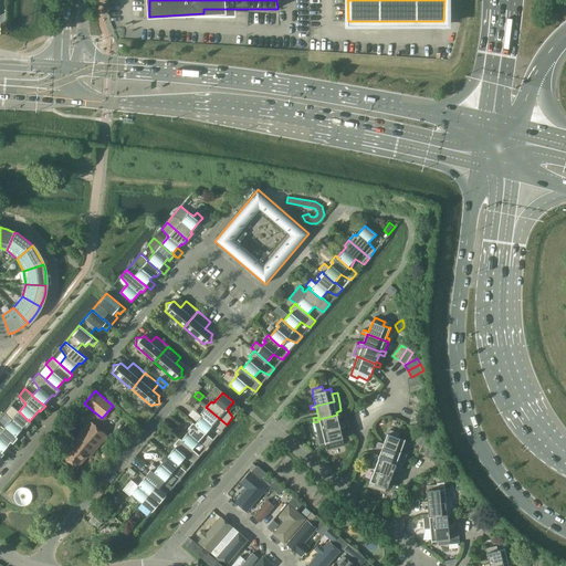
[(411,395),(408,400),(421,406),(423,399),(411,395)]
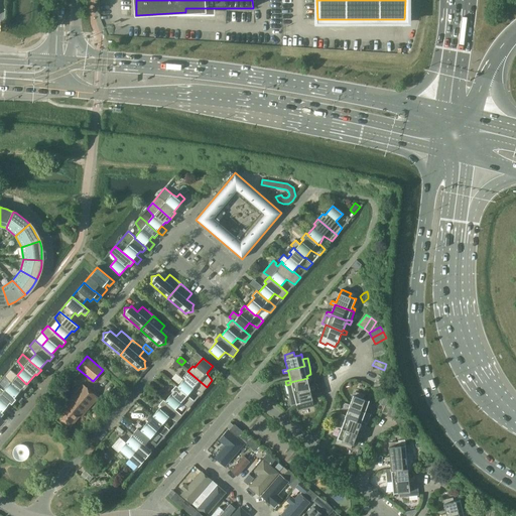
[(175,361),(172,365),(176,369),(180,365),(175,361)]
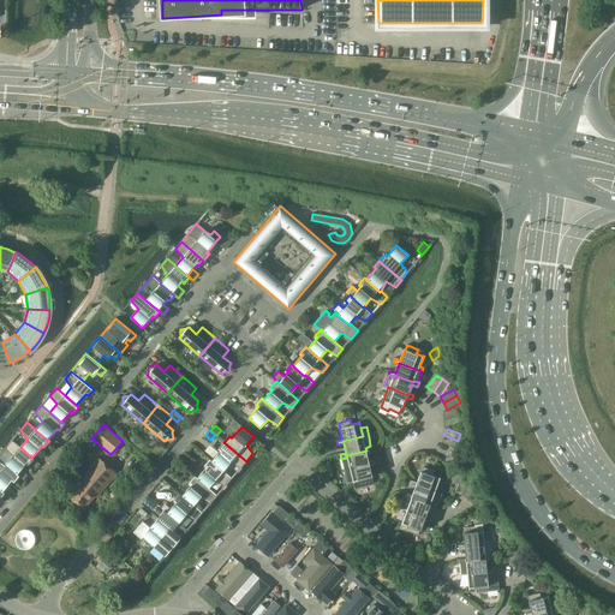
[(139,451),(144,445),(145,443),(133,434),(129,441),(139,451)]
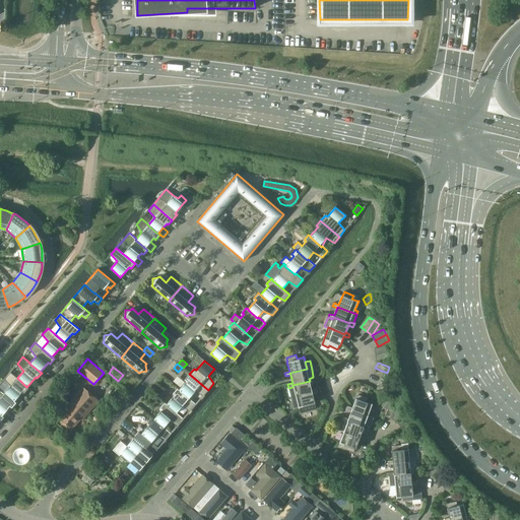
[(385,379),(387,373),(375,368),(373,374),(385,379)]
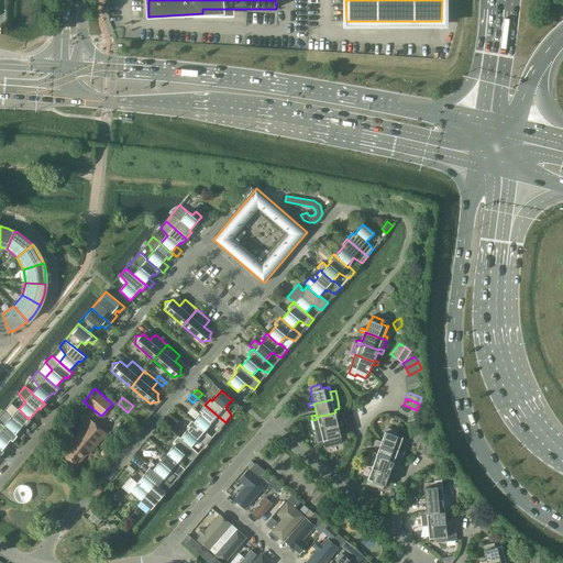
[(19,409),(11,403),(6,409),(11,417),(6,424),(4,424),(15,434),(15,433),(18,435),(22,438),(24,434),(19,430),(24,423),(26,426),(32,420),(30,418),(29,419),(19,409)]
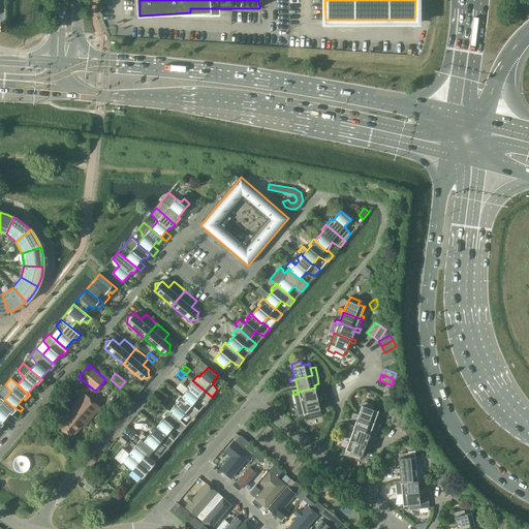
[(198,398),(207,403),(212,397),(192,380),(188,385),(190,386),(182,396),(182,397),(191,406),(192,405),(198,398)]
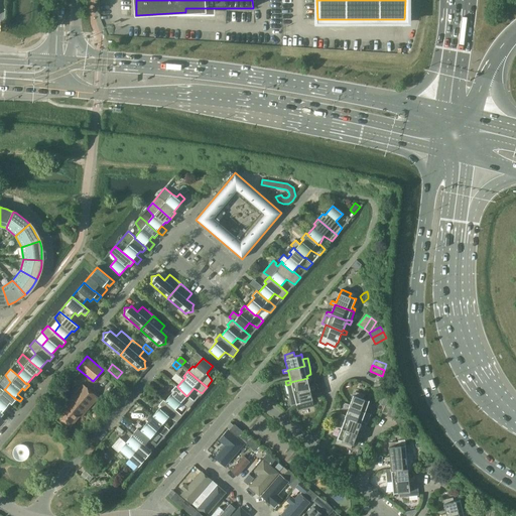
[(309,388),(309,387),(307,379),(311,378),(310,374),(306,376),(307,378),(290,382),(290,384),(286,385),(288,393),(309,388)]
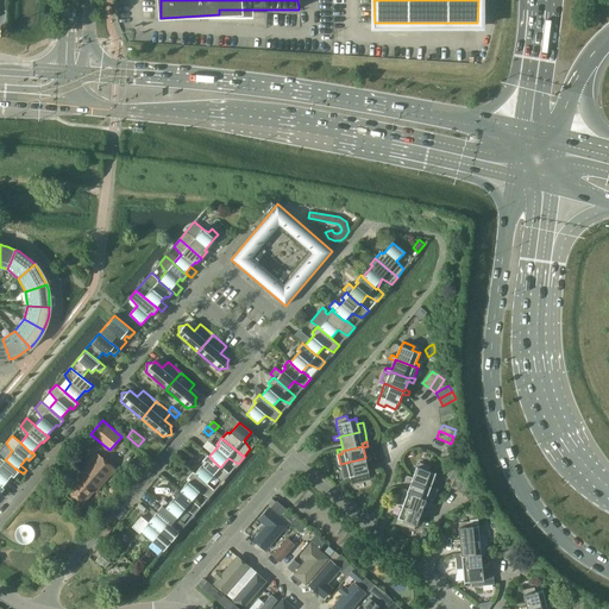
[(446,443),(443,450),(457,457),(460,450),(450,445),(446,443)]
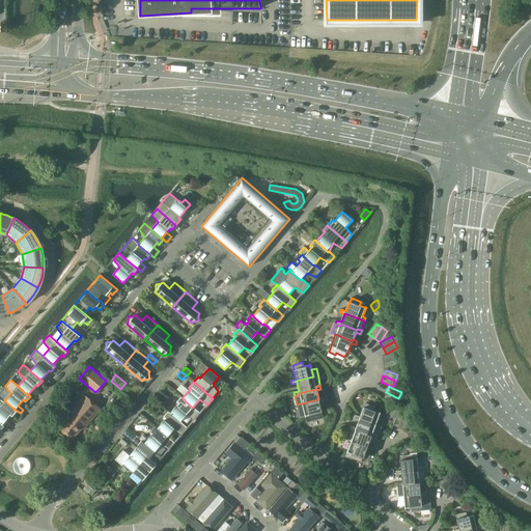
[(395,404),(398,398),(386,392),(383,398),(395,404)]
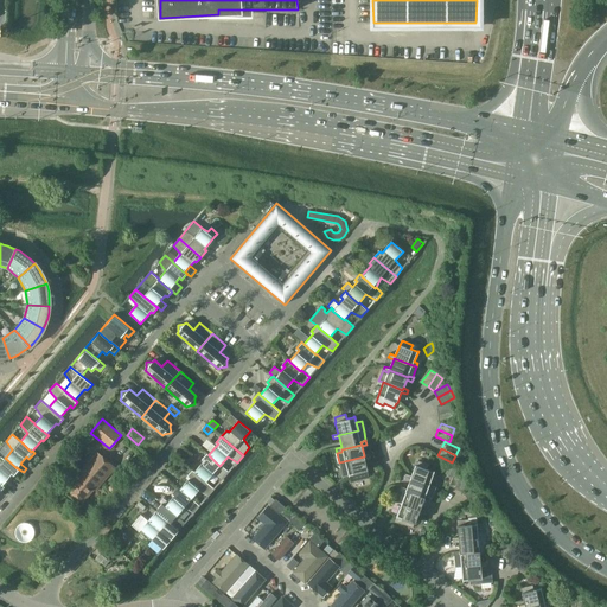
[(0,483),(2,485),(12,474),(14,475),(19,470),(17,467),(17,468),(5,458),(6,458),(0,453),(0,483)]
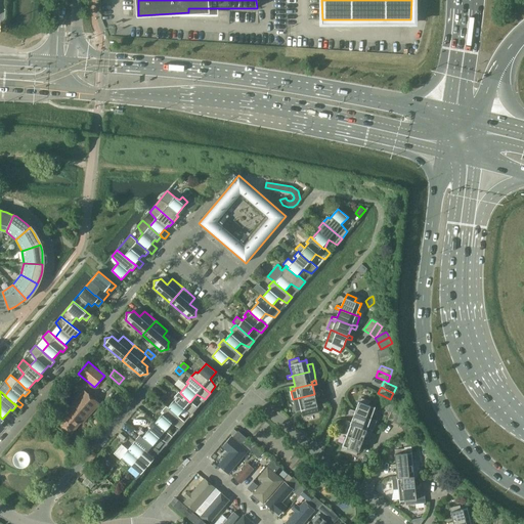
[(99,404),(83,391),(67,410),(69,411),(59,422),(72,433),(81,422),(83,424),(99,404)]
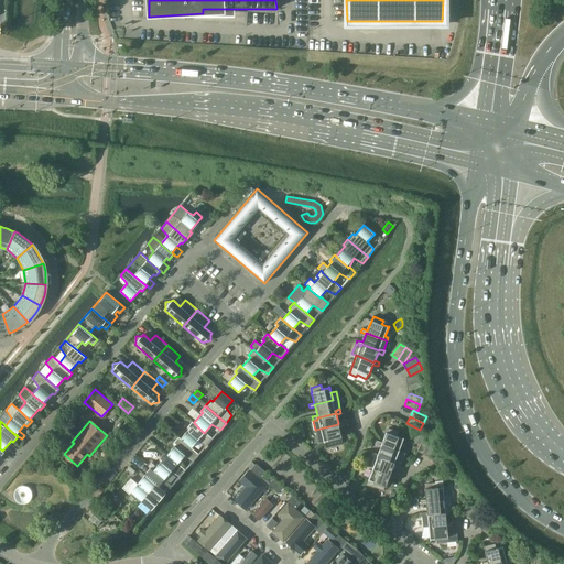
[(194,423),(194,422),(192,421),(187,426),(190,429),(181,438),(180,440),(191,448),(192,447),(197,440),(207,445),(213,438),(205,432),(204,433),(194,423)]
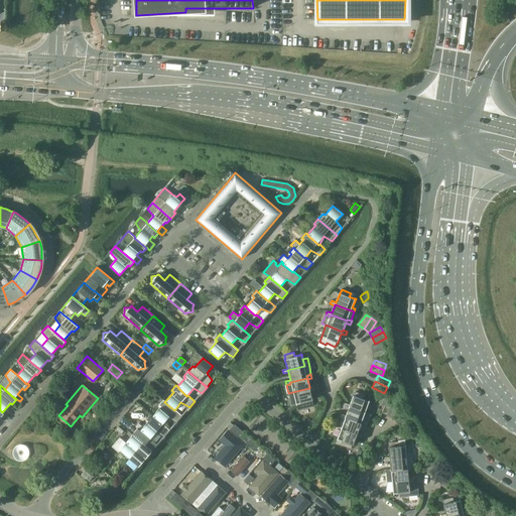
[(288,393),(291,406),(296,405),(297,410),(313,406),(311,400),(312,400),(310,390),(314,389),(313,385),(309,387),(309,388),(288,393)]
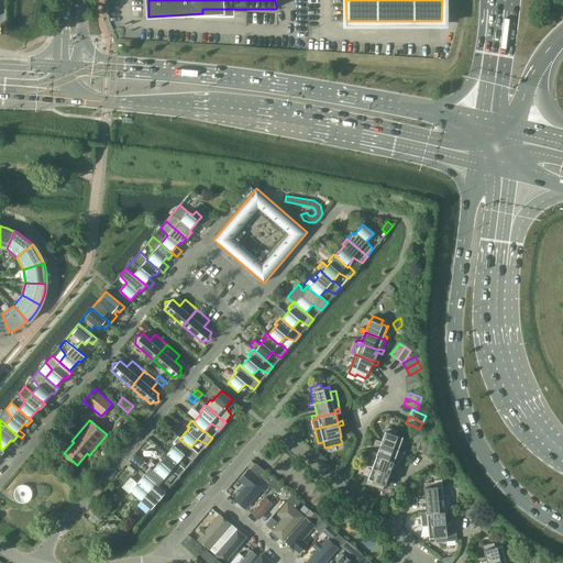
[(183,429),(176,423),(172,429),(178,434),(183,429)]
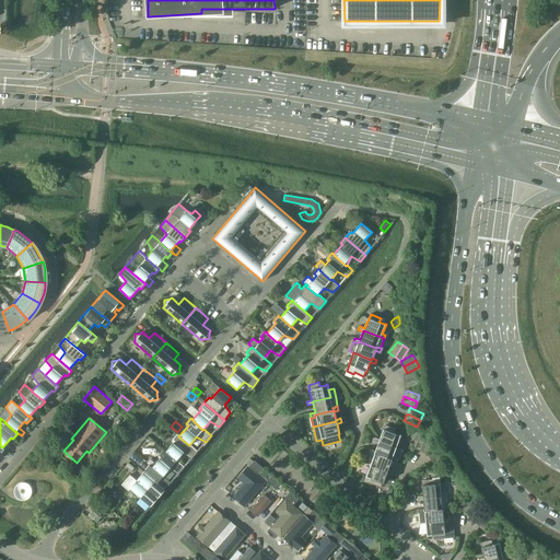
[(396,447),(400,434),(399,434),(394,433),(395,429),(385,426),(383,430),(383,429),(380,440),(374,438),(373,442),(377,443),(378,442),(396,447)]
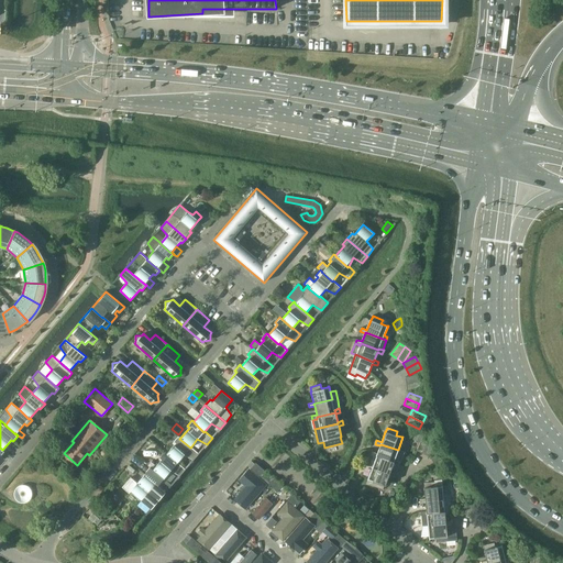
[(177,463),(177,462),(184,455),(192,460),(199,453),(191,446),(190,448),(179,439),(180,438),(178,435),(174,441),(176,443),(167,453),(166,454),(177,463)]
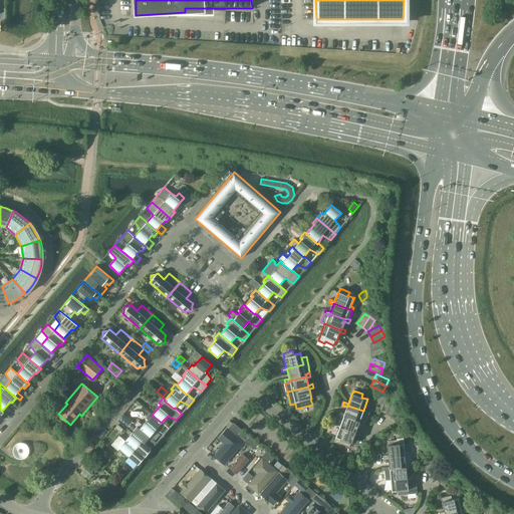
[(380,412),(387,414),(392,403),(387,401),(386,400),(380,412)]
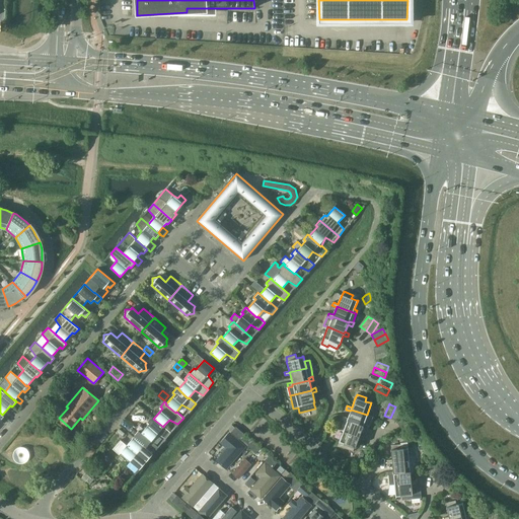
[(401,410),(395,406),(390,418),(395,422),(401,410)]
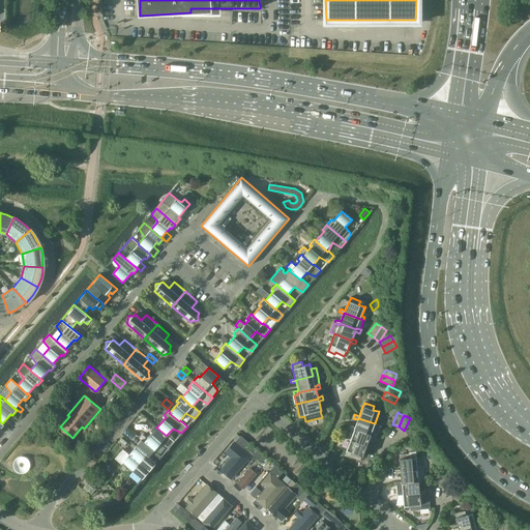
[(376,435),(378,435),(381,425),(375,423),(358,418),(357,419),(355,428),(350,425),(349,429),(349,430),(354,431),(354,429),(371,435),(372,433),(376,435)]
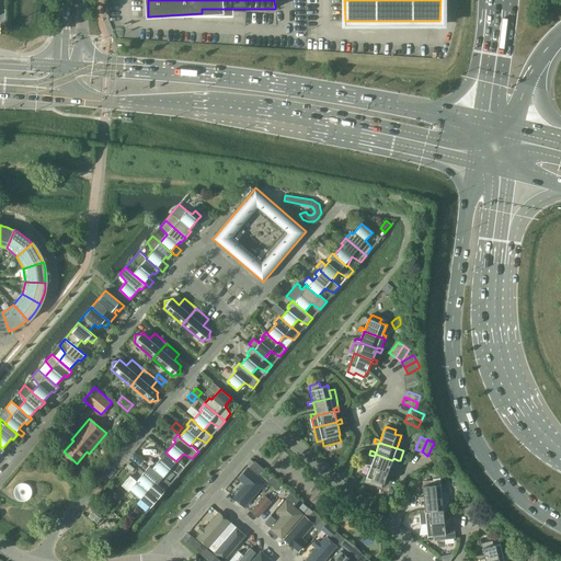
[(430,456),(433,461),(445,455),(441,448),(430,456)]
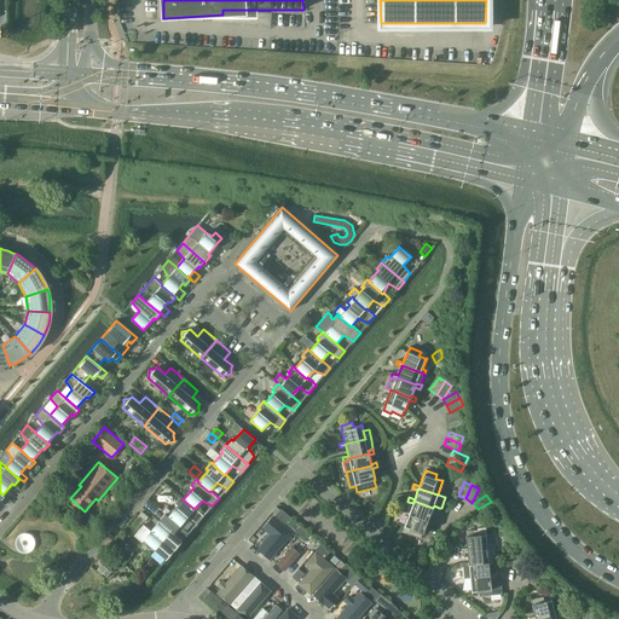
[(166,508),(162,512),(165,514),(168,516),(177,524),(180,526),(187,518),(197,524),(203,515),(195,508),(195,509),(183,499),(184,498),(181,497),(175,503),(178,504),(172,512),(166,508)]
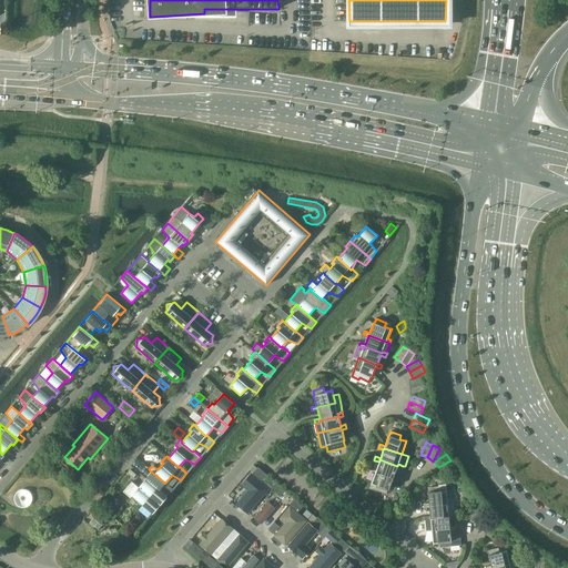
[(369,469),(375,472),(394,478),(394,476),(397,468),(402,469),(403,466),(398,464),(397,466),(379,459),(379,462),(374,460),(374,459),(373,459),(369,469)]
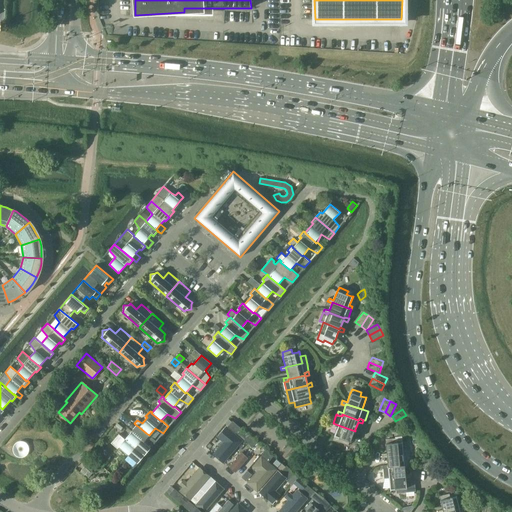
[(409,420),(406,415),(395,421),(398,427),(409,420)]
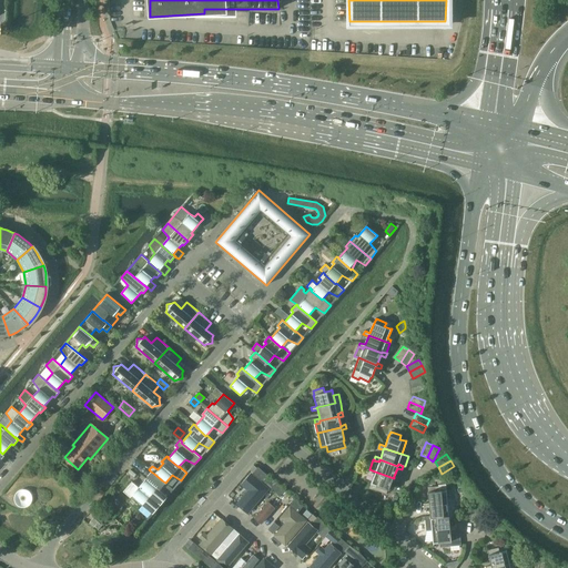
[(266,475),(257,467),(253,473),(262,480),(266,475)]
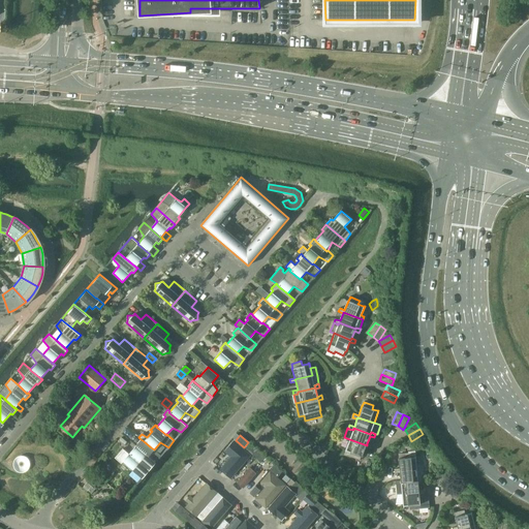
[(146,454),(132,470),(142,478),(161,456),(154,449),(151,447),(144,441),(141,439),(136,443),(147,452),(146,454)]
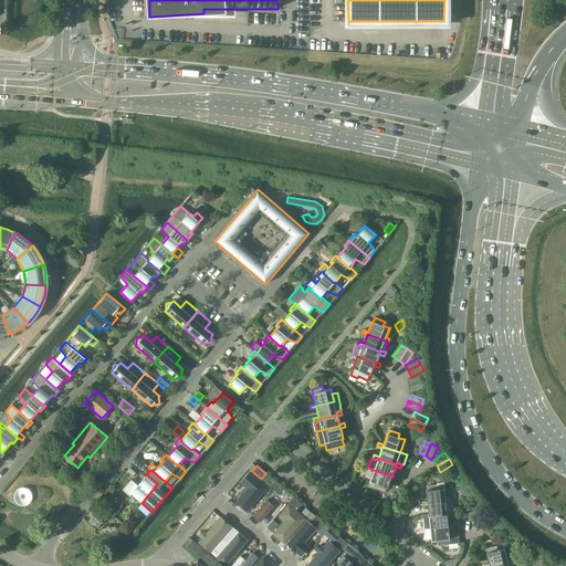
[(396,480),(398,475),(392,474),(392,477),(374,470),(369,483),(370,484),(371,483),(377,485),(375,489),(386,493),(387,489),(388,489),(391,478),(396,480)]
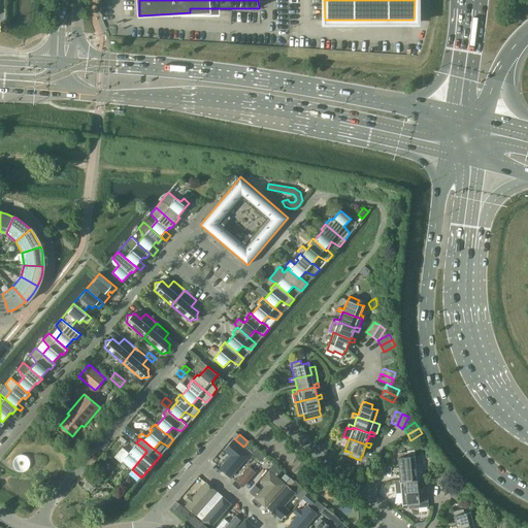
[(220,468),(230,477),(251,456),(233,440),(224,451),(230,456),(220,468)]
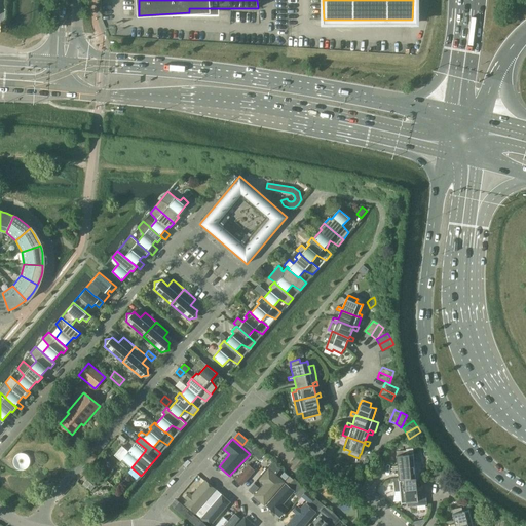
[(122,459),(132,467),(145,451),(136,443),(128,451),(122,446),(114,455),(121,461),(122,459)]
